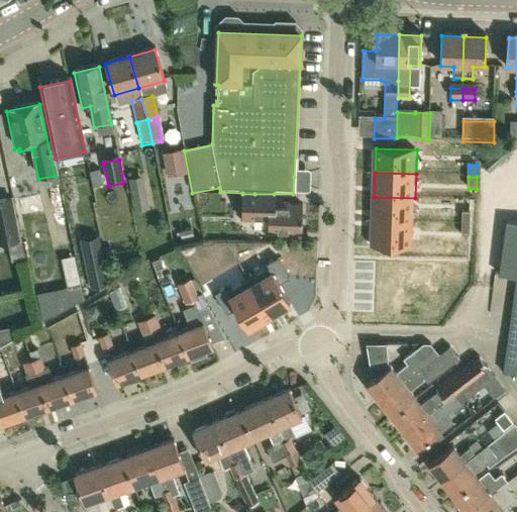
[(242,194),(241,222),(268,222),(268,234),(301,234),(302,208),(287,207),(287,204),(274,204),(274,194),(254,194),(242,194)]
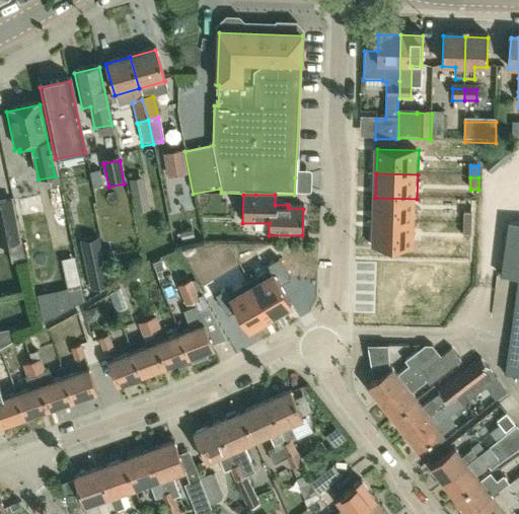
[(375,198),(374,222),(416,223),(417,199),(375,198)]
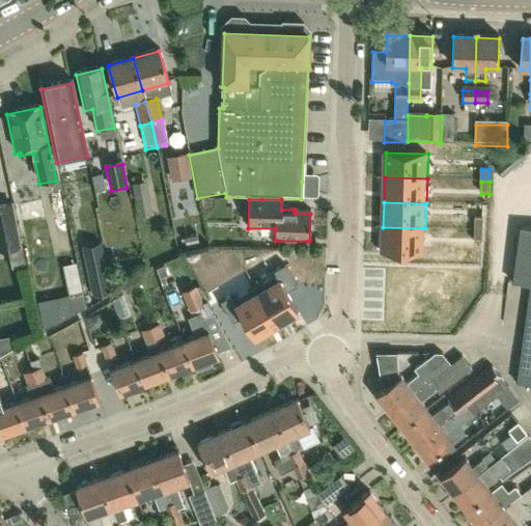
[(0,209),(0,251),(19,248),(10,208),(0,209)]
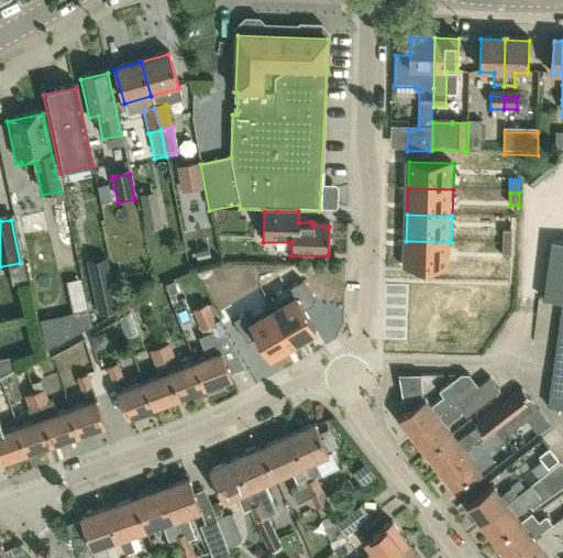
[(509,232),(508,245),(517,247),(518,232),(509,232)]
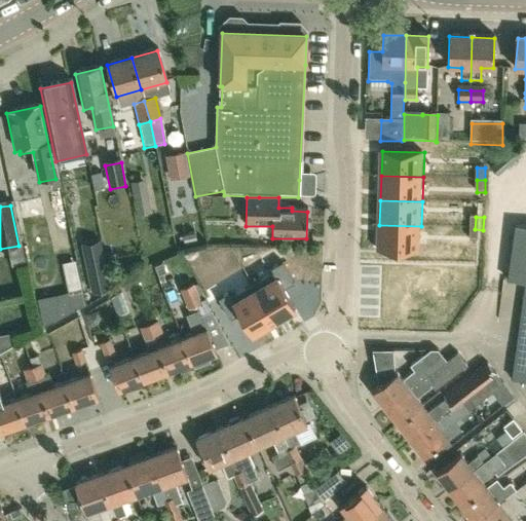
[(379,225),(378,250),(420,251),(421,226),(379,225)]
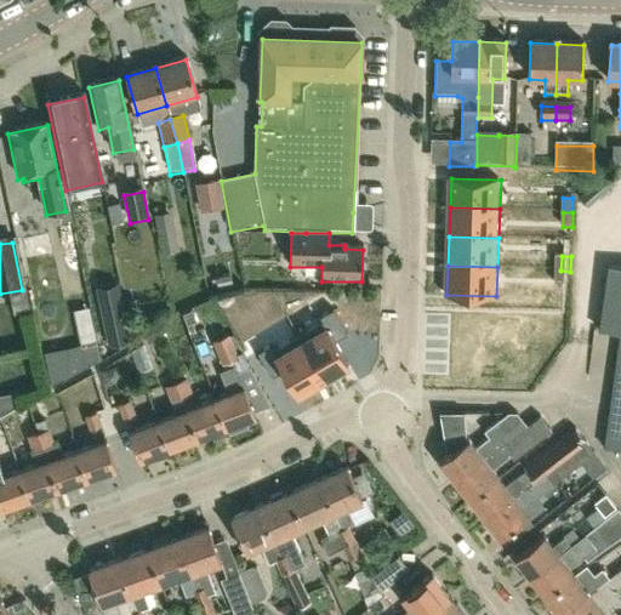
[(620,336),(603,450),(620,473),(620,269),(608,267),(598,334),(620,336)]
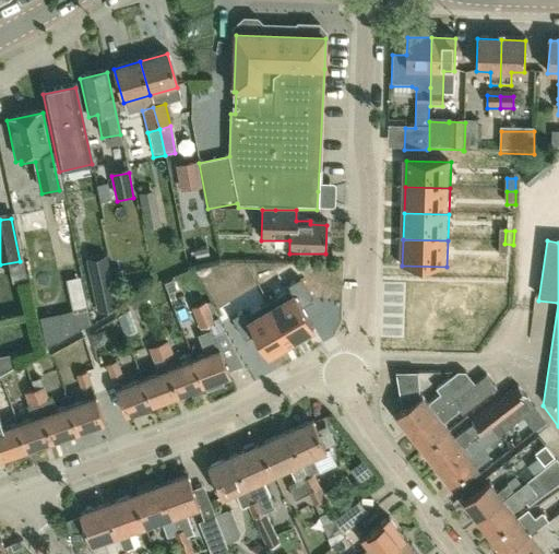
[(504,244),(504,258),(513,258),(513,245),(504,244)]
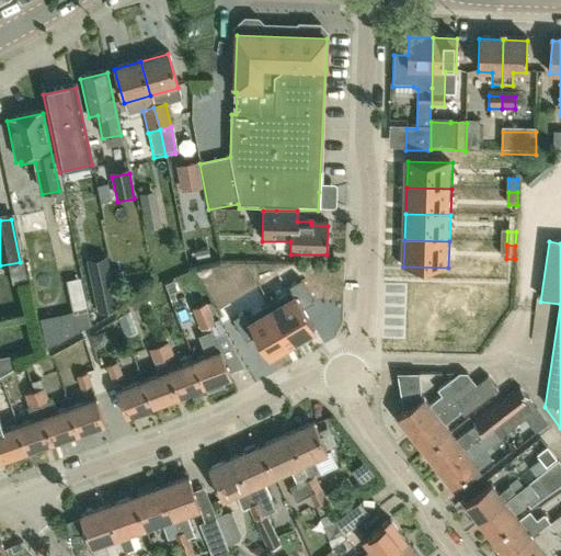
[(293,301),(270,313),(289,348),(311,335),(300,315),(312,307),(299,284),(287,292),(293,301)]
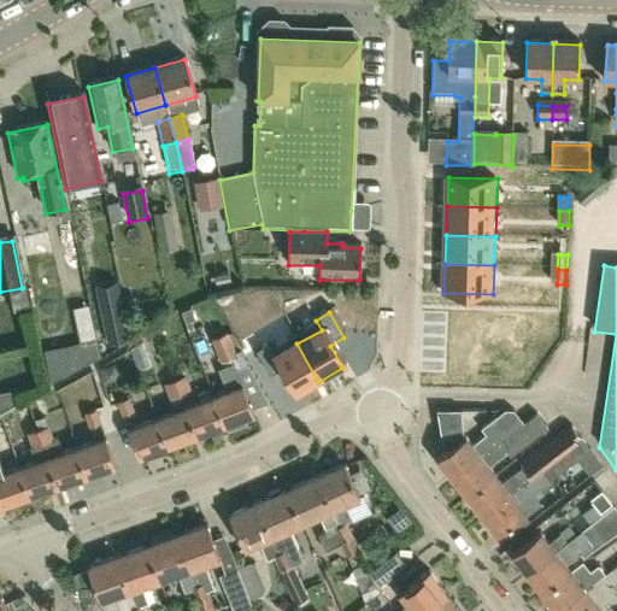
[(122,317),(103,321),(109,348),(127,345),(122,317)]
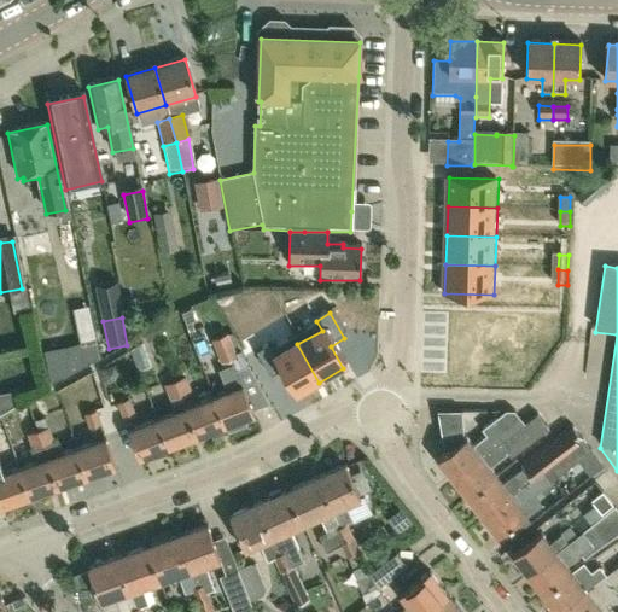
[(170,328),(176,353),(197,347),(191,322),(170,328)]
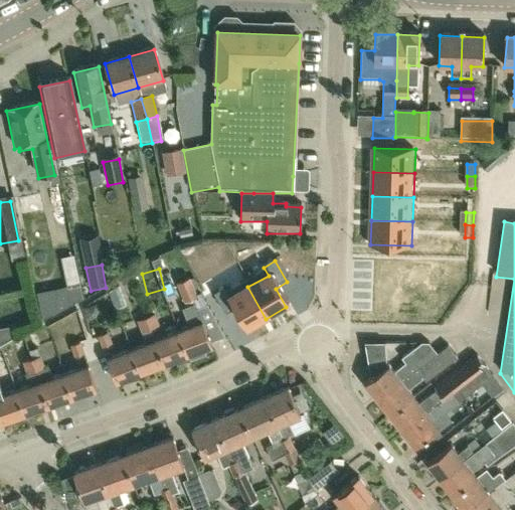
[(442,297),(441,272),(415,273),(416,298),(442,297)]
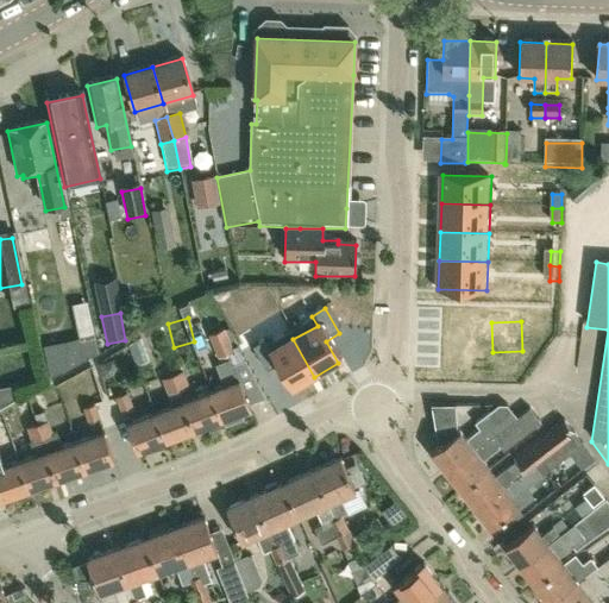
[(234,356),(225,332),(209,339),(218,363),(234,356)]
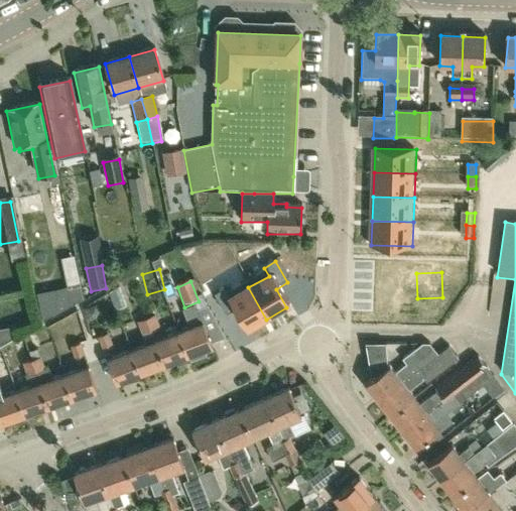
[(223,291),(212,297),(224,318),(235,312),(246,331),(266,320),(248,287),(228,299),(223,291)]
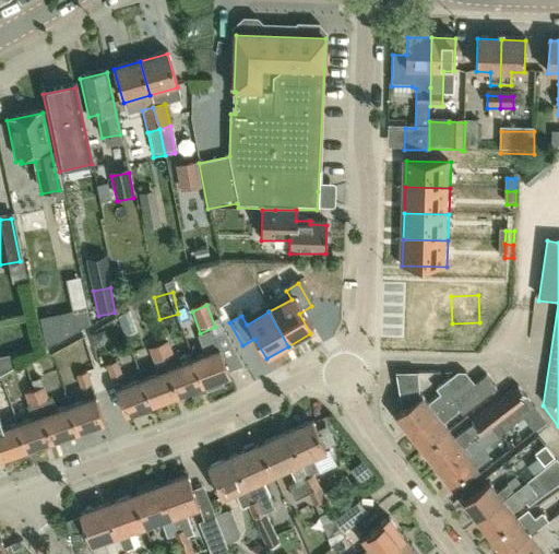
[(205,357),(193,362),(203,387),(205,387),(207,392),(222,387),(219,381),(229,377),(228,373),(244,367),(229,343),(218,348),(216,343),(202,349),(205,357)]
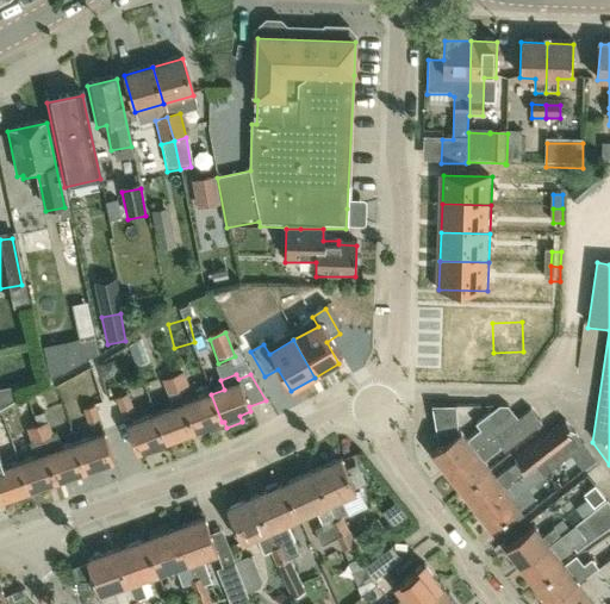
[(179,393),(182,405),(193,434),(222,422),(211,394),(193,400),(184,375),(173,380),(179,393)]
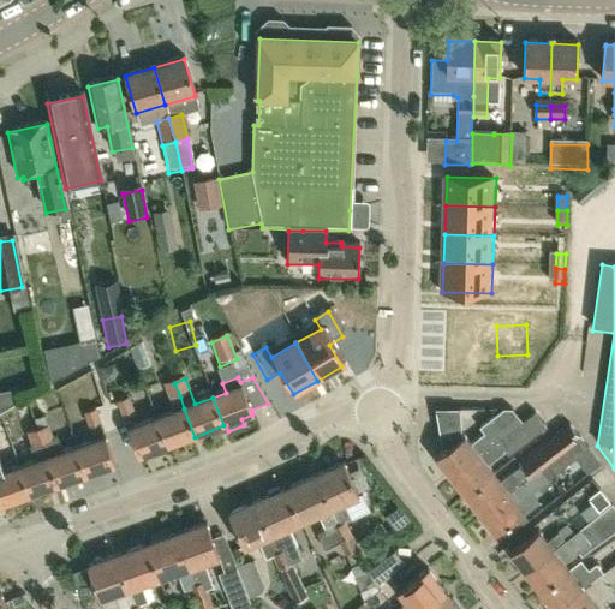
[(180,396),(174,383),(163,387),(169,401),(180,396)]
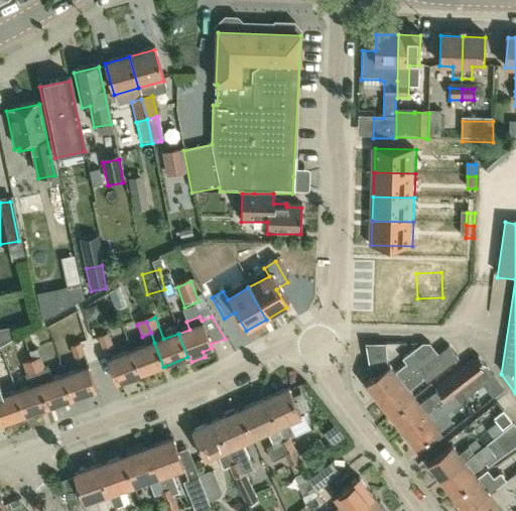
[(112,349),(108,338),(98,341),(101,353),(112,349)]
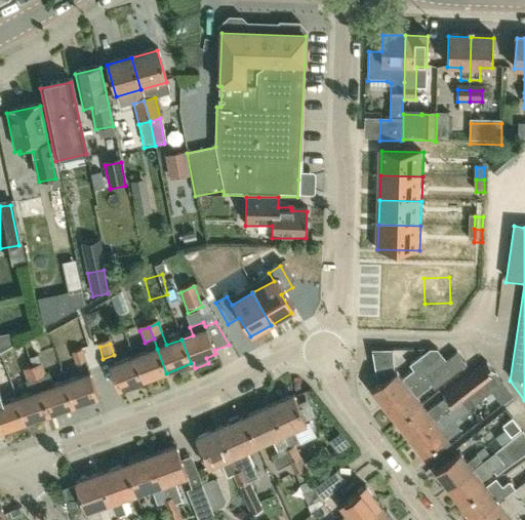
[(166,373),(157,349),(133,358),(143,383),(166,373)]
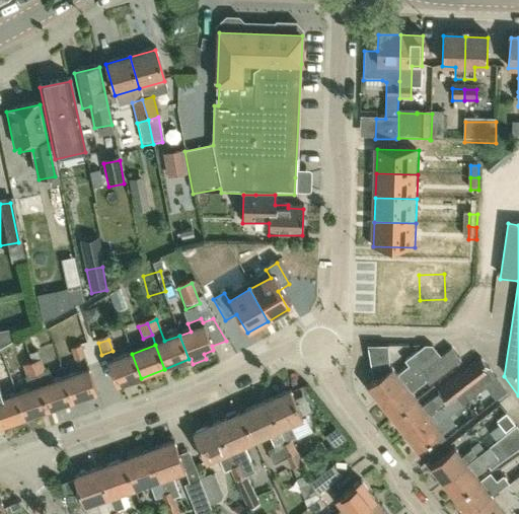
[(404,386),(441,357),(433,347),(426,347),(406,363),(410,367),(397,376),(392,369),(368,388),(381,405),(404,386)]
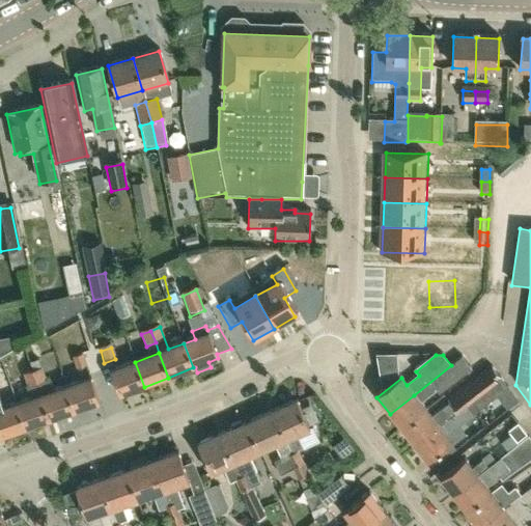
[(87,368),(84,357),(73,360),(77,371),(87,368)]
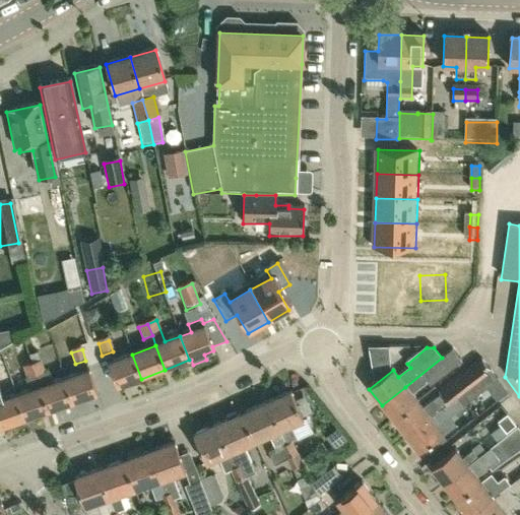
[(388,414),(394,422),(418,403),(412,396),(429,384),(432,387),(463,363),(453,350),(443,359),(442,358),(405,387),(382,405),(388,414)]
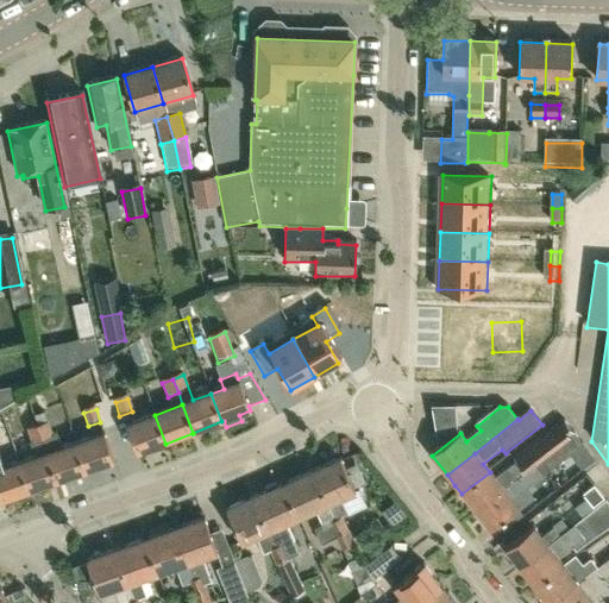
[(165,444),(155,415),(126,426),(137,454),(165,444)]
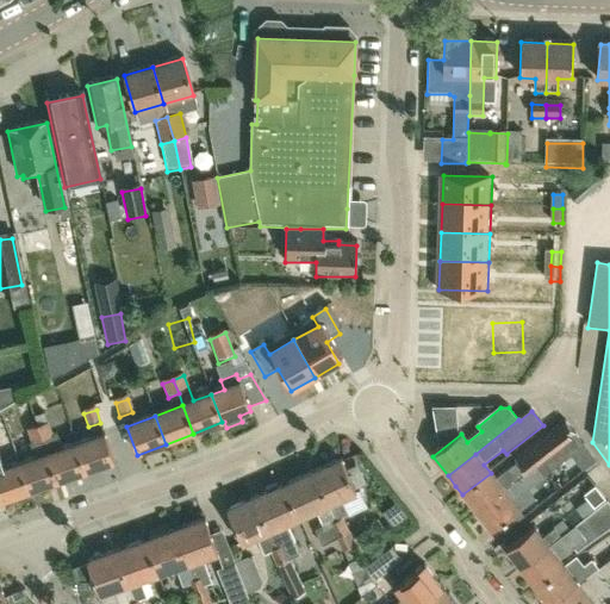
[(477,514),(553,455),(576,436),(565,423),(515,461),(517,465),(496,480),(491,473),(462,494),(477,514)]
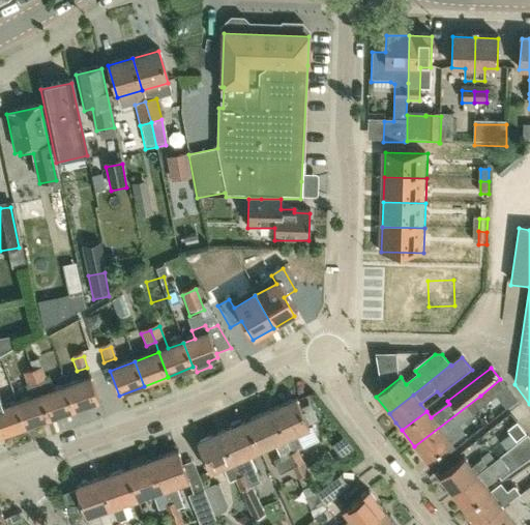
[(33,372),(36,384),(40,396),(49,420),(74,412),(64,387),(54,391),(50,380),(45,381),(40,370),(33,372)]
